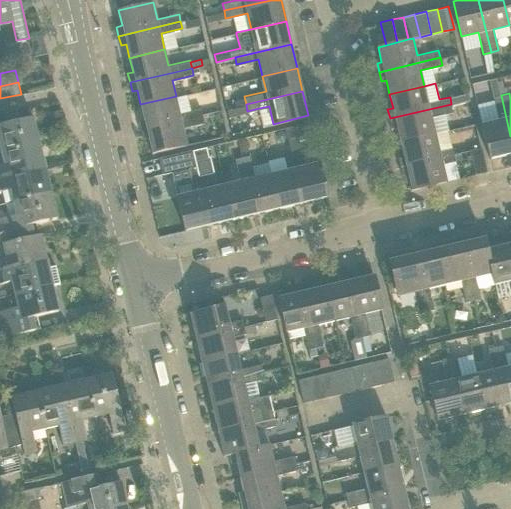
[(186,94),(176,96),(180,112),(190,109),(186,94)]
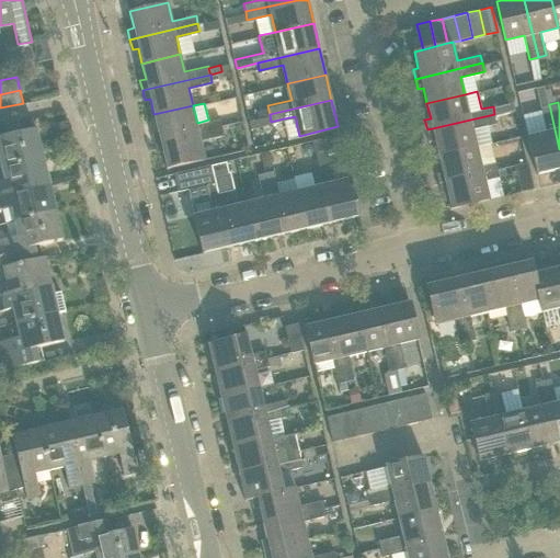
[(543,110),(524,114),(528,134),(533,151),(537,172),(559,167),(559,149),(549,104),(541,106),(543,110)]
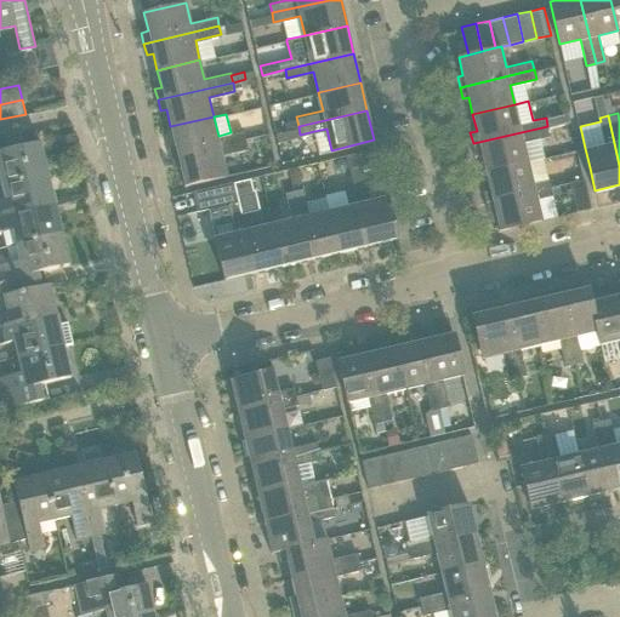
[(169,146),(171,156),(246,138),(244,130),(231,132),(219,136),(214,116),(170,126),(175,144),(169,146)]
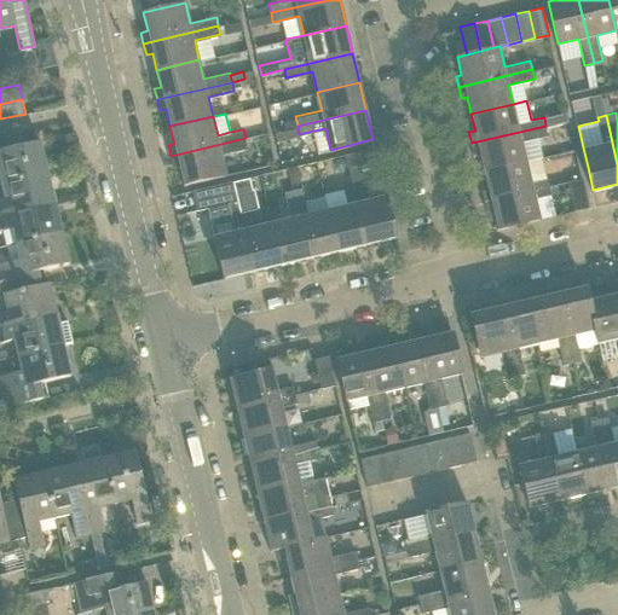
[(286,128),(298,126),(295,116),(283,120),(286,128)]
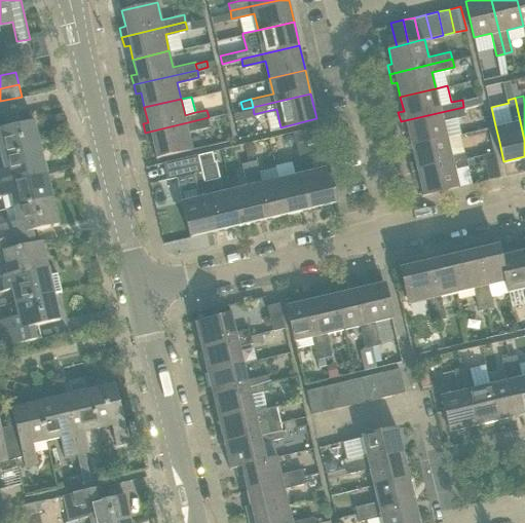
[(236,118),(254,114),(253,107),(242,109),(234,111),(236,118)]
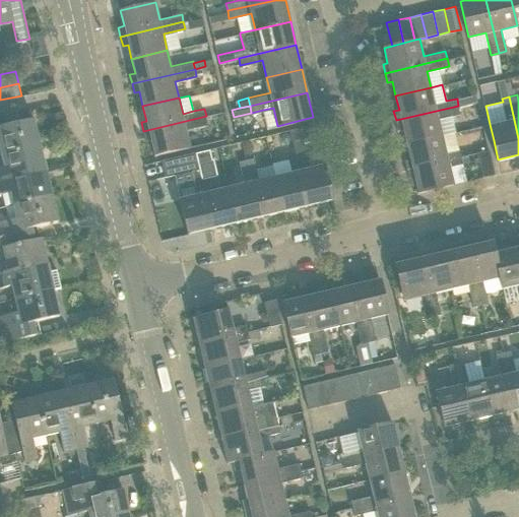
[(458,106),(396,120),(398,130),(403,128),(406,143),(442,134),(455,131),(452,115),(460,113),(458,106)]
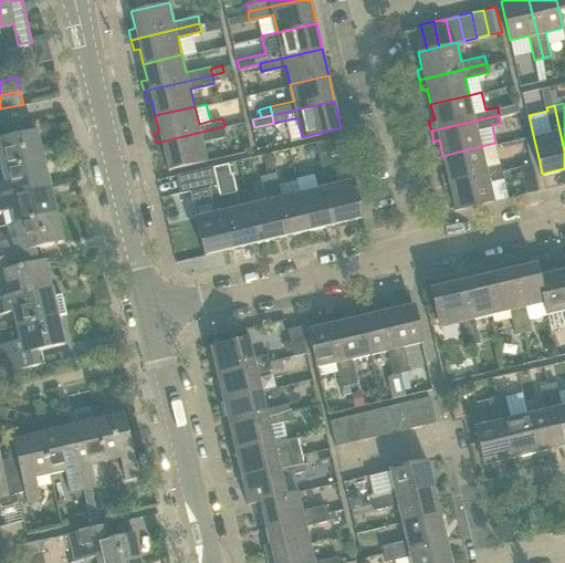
[(302,137),(297,117),(286,120),(291,139),(302,137)]
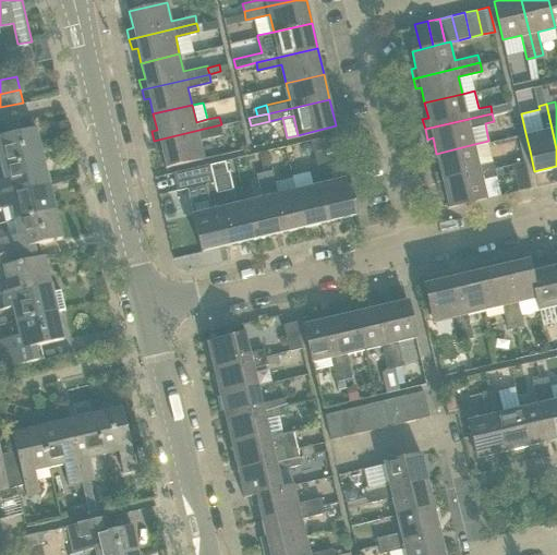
[(221,124),(154,141),(156,151),(161,149),(166,166),(204,157),(200,139),(222,132),(221,124)]
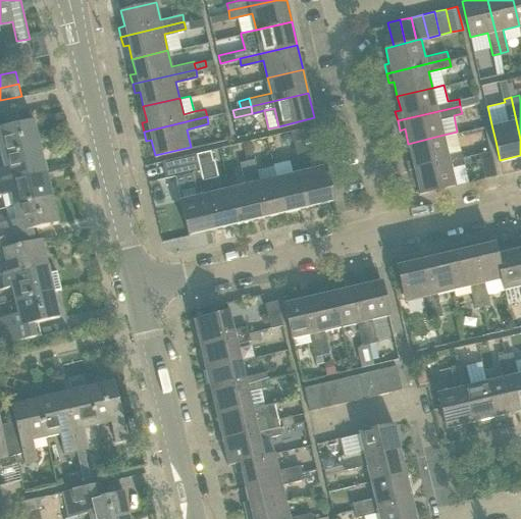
[(34,118),(0,125),(0,153),(1,154),(40,145),(34,118)]
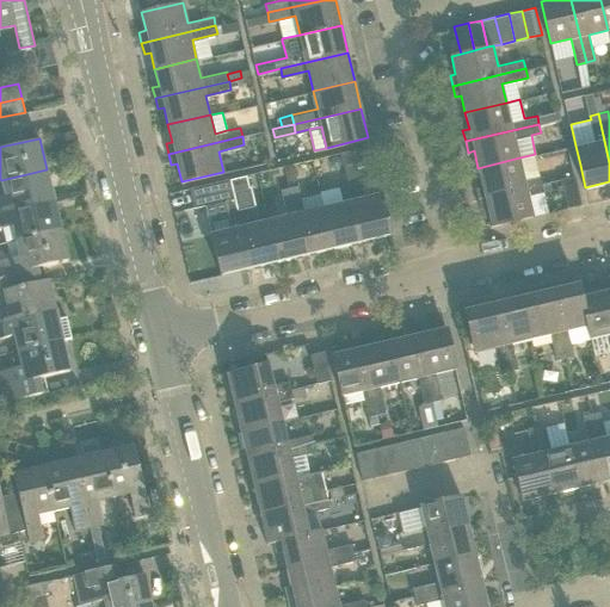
[(373,159),(369,144),(340,152),(344,165),(373,159)]
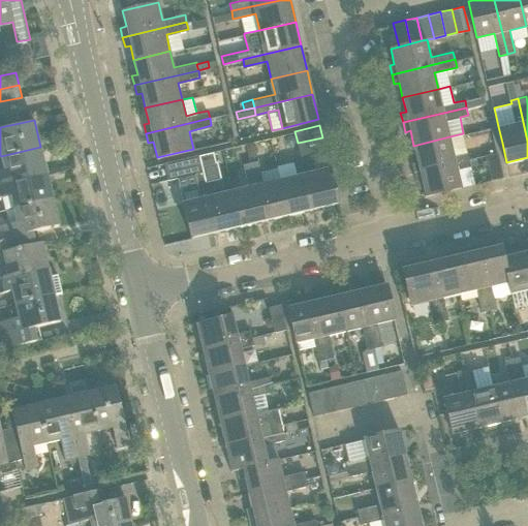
[(288,134),(285,137),(286,142),(290,144),(294,143),(296,140),(294,135),(291,133),(288,134)]
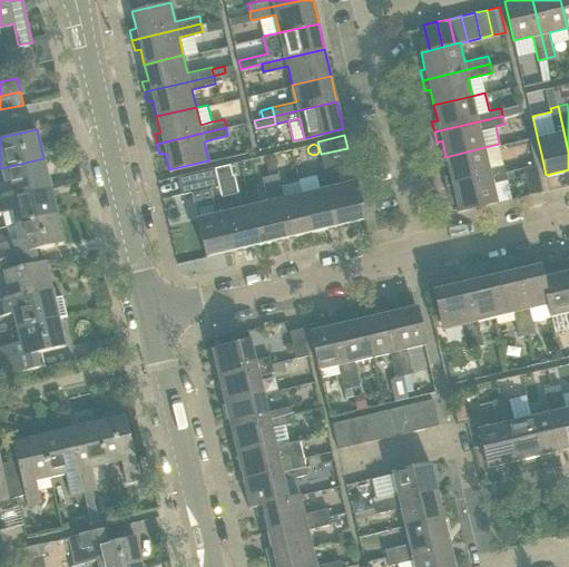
[(443,174),(447,184),(496,173),(498,181),(506,178),(502,163),(489,165),(484,147),(445,157),(450,173),(443,174)]
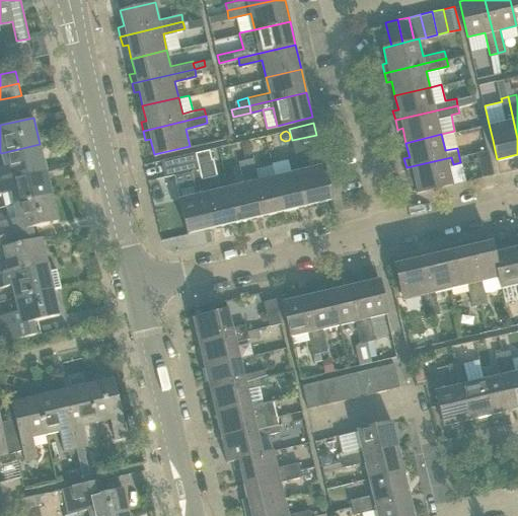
[(0,166),(0,179),(46,169),(40,144),(1,153),(4,166),(0,166)]
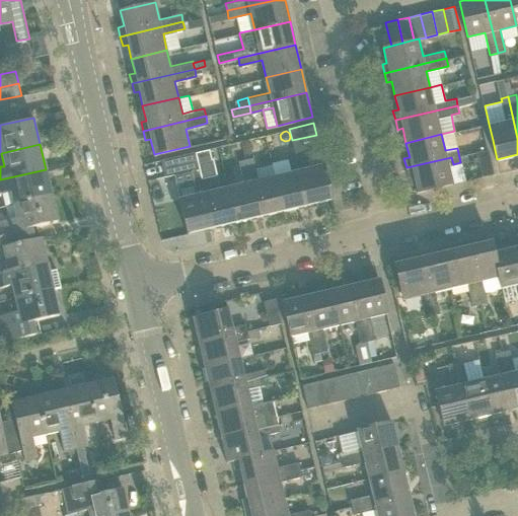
[(209,148),(195,152),(195,154),(197,160),(197,162),(198,166),(201,177),(208,176),(217,174),(214,158),(212,159),(209,148)]
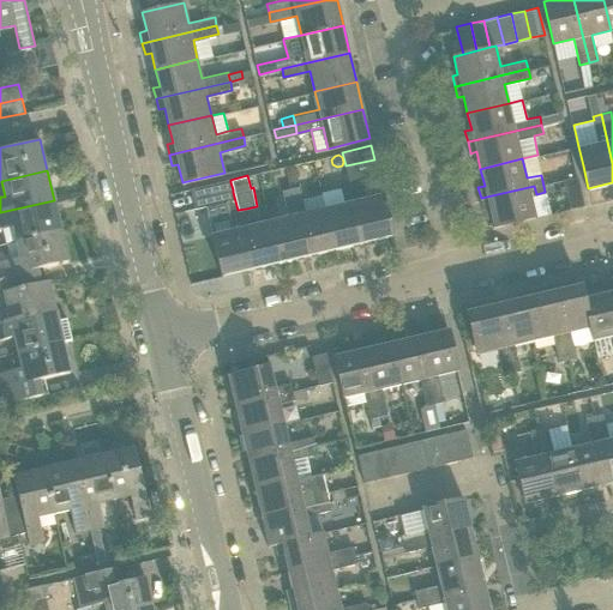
[(564,179),(570,207),(584,204),(577,175),(564,179)]
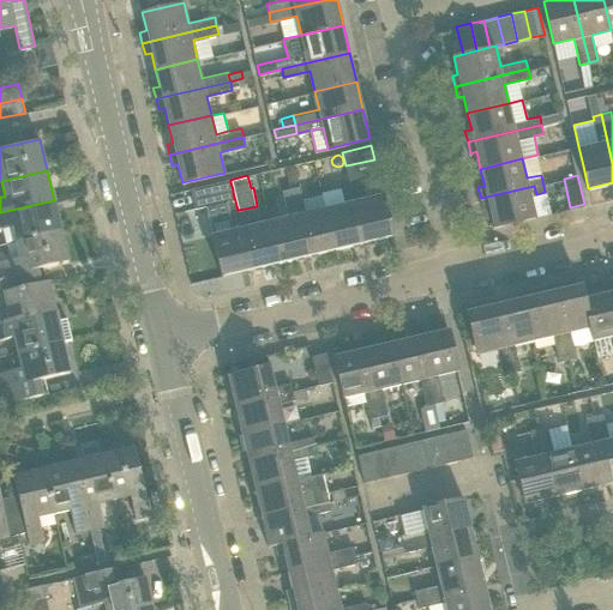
[(230,179),(191,187),(193,198),(196,206),(198,206),(205,204),(214,201),(234,197),(233,189),(230,182),(230,180),(230,179)]
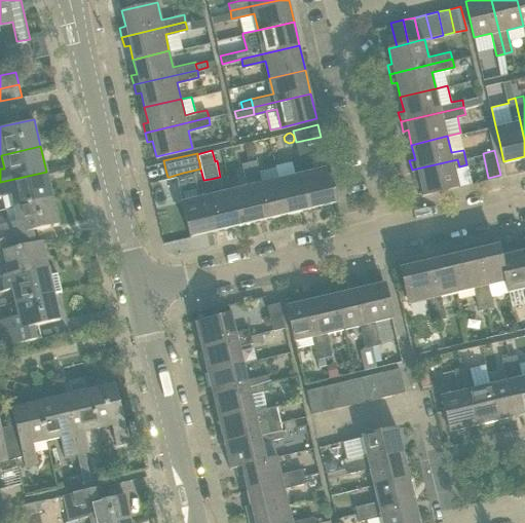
[(295,173),(278,177),(288,213),(311,208),(301,165),(309,163),(307,156),(292,159),(295,173)]
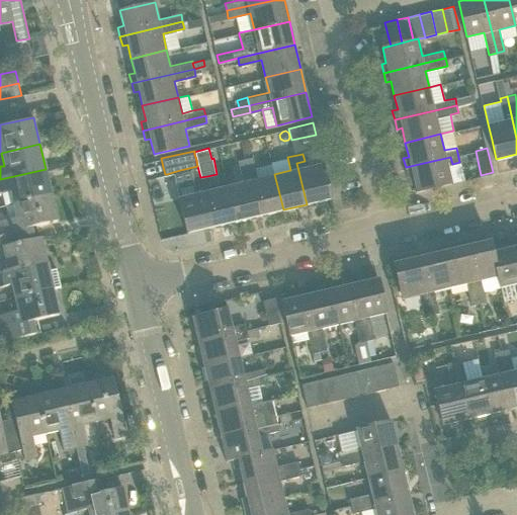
[(254,156),(246,158),(259,216),(283,209),(274,174),(259,178),(254,156)]
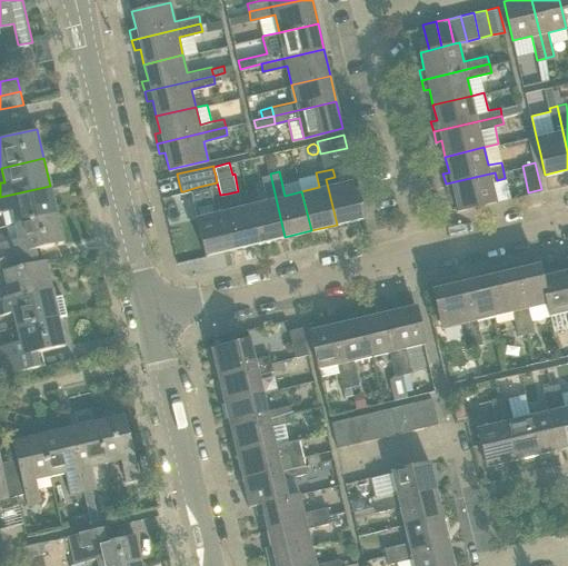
[(495,172),(446,184),(448,194),(454,192),(458,209),(497,200),(492,181),(497,180),(495,172)]
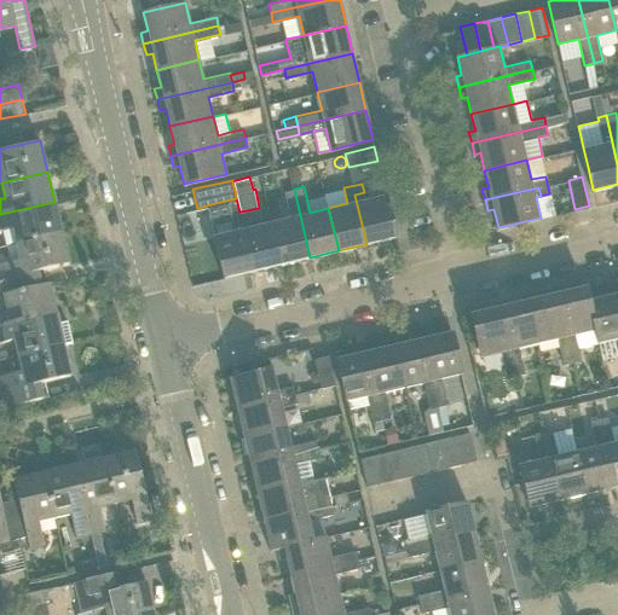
[(292,216),(272,221),(282,264),(310,257),(294,189),(286,191),(292,216)]
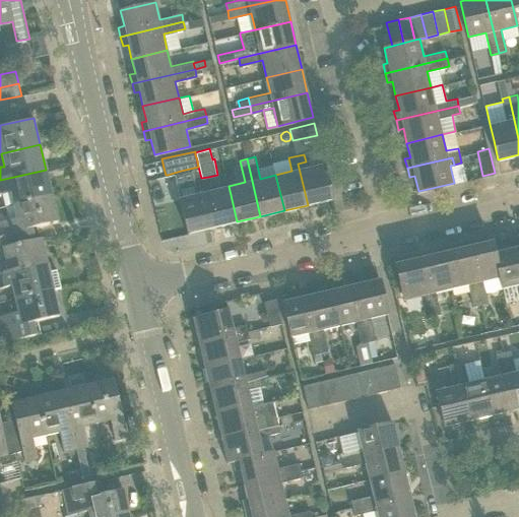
[(307,168),(306,162),(298,164),(308,205),(332,199),(324,164),(307,168)]
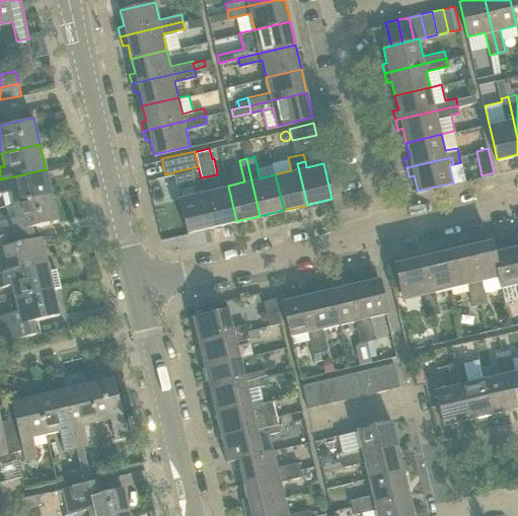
[(180,170),(173,172),(179,197),(188,232),(213,227),(203,186),(196,188),(194,179),(201,177),(198,166),(180,170)]
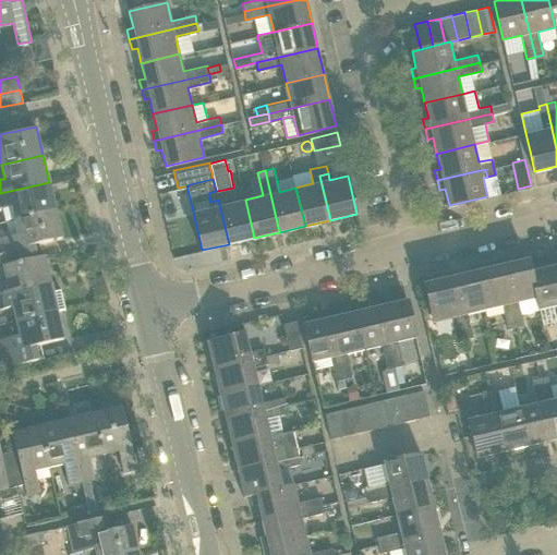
[(0,207),(11,205),(14,219),(56,209),(49,182),(0,193),(0,207)]
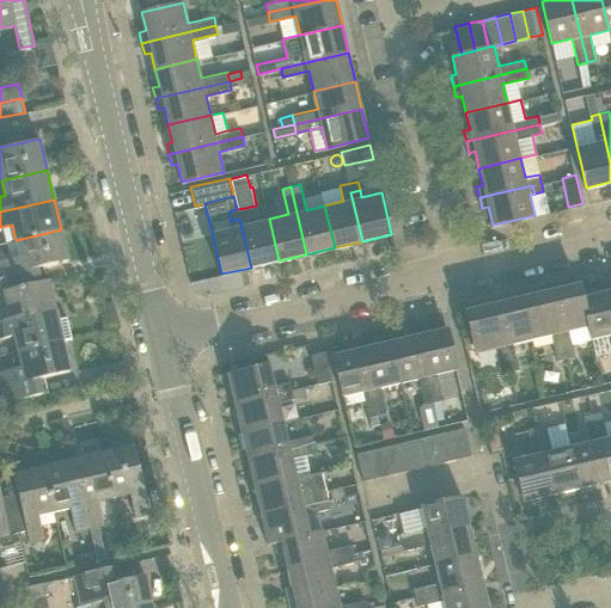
[(228,212),(231,221),(239,219),(251,268),(279,260),(269,219),(250,223),(245,208),(237,209),(228,212)]
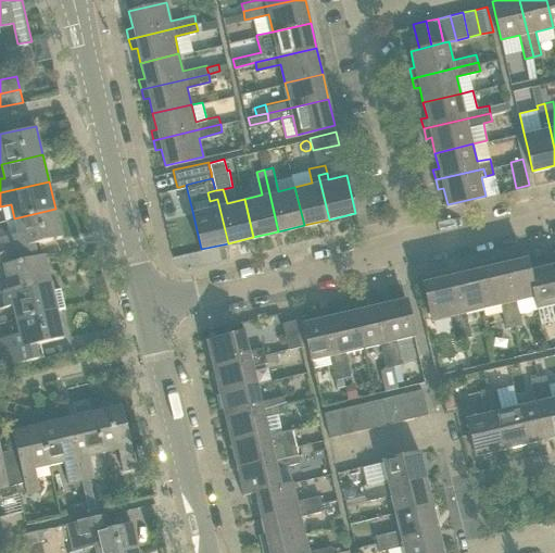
[(0,264),(2,264),(34,255),(30,243),(62,236),(55,209),(14,218),(17,233),(0,236),(0,264)]
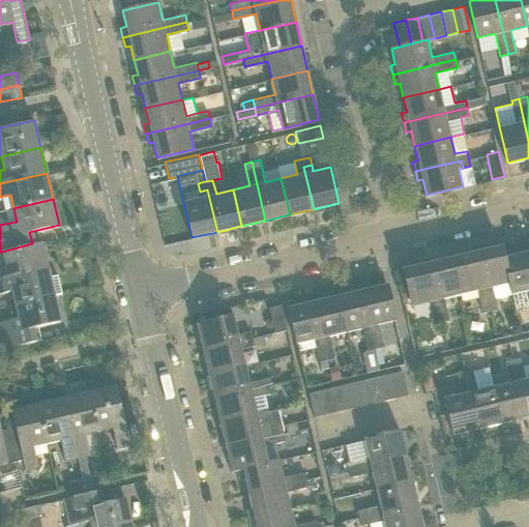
[(0,279),(48,268),(41,241),(32,243),(2,252),(6,265),(0,266),(0,279)]
